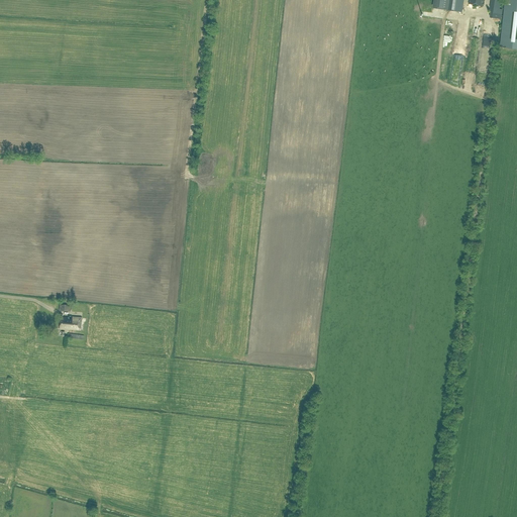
[(434,0),(434,8),(462,12),(463,0),(469,0),(469,4),(484,6),(484,0),(434,0)]
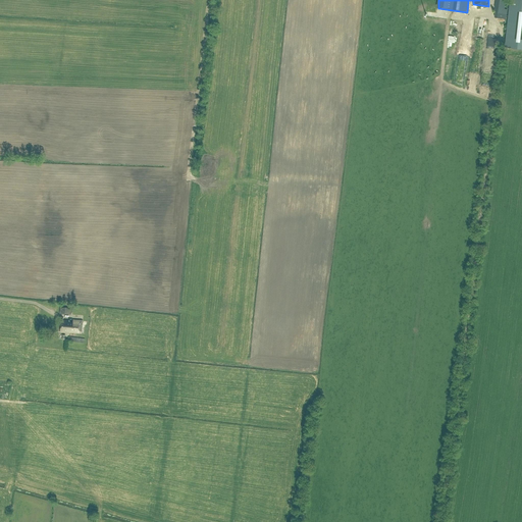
[(505,0),(496,0),(493,12),(496,13),(494,17),(505,19),(506,9),(505,9),(505,0)]
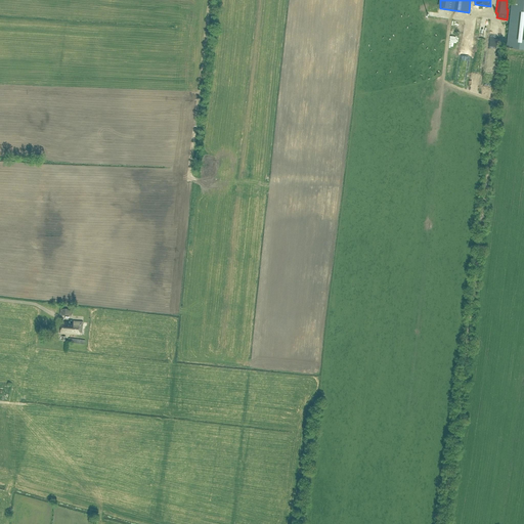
[(523,0),(513,0),(508,46),(523,47),(523,0)]
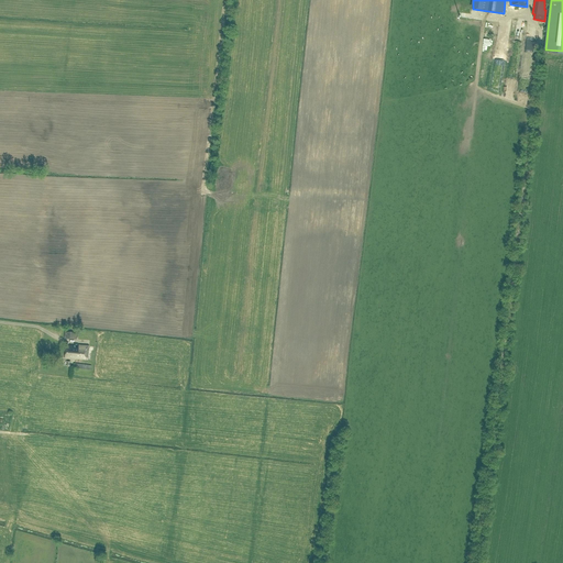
[(76,339),(76,337),(77,337),(78,329),(66,328),(66,331),(64,331),(64,338),(76,339)]
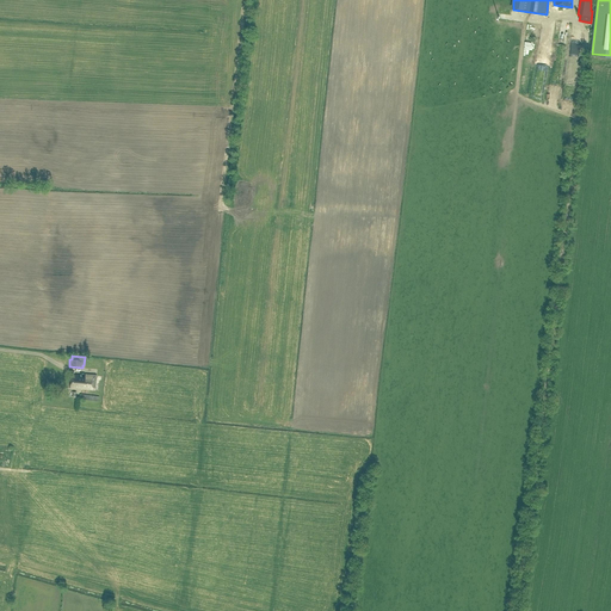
[(96,390),(97,375),(85,374),(85,378),(81,377),(81,375),(72,374),(69,389),(82,390),(82,389),(96,390)]
